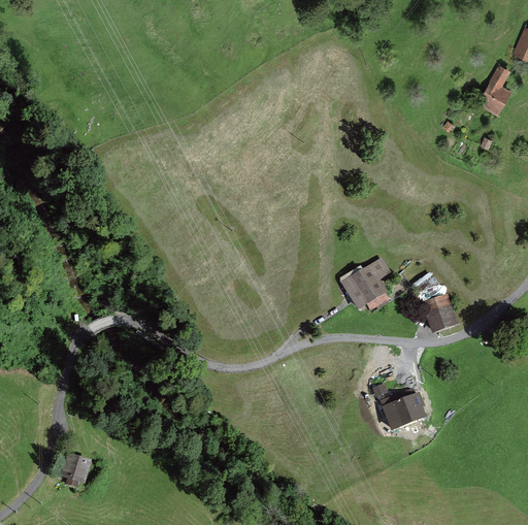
[(527,24),(525,23),(513,51),(527,57),(527,24)]
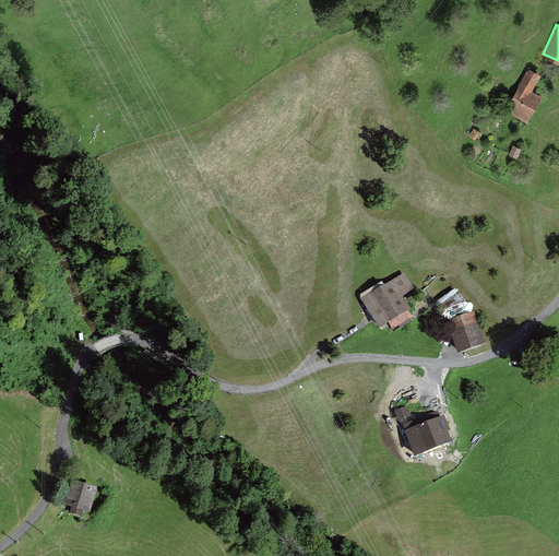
[(540,72),(528,66),(506,107),(527,119),(542,92),(532,87),(540,72)]
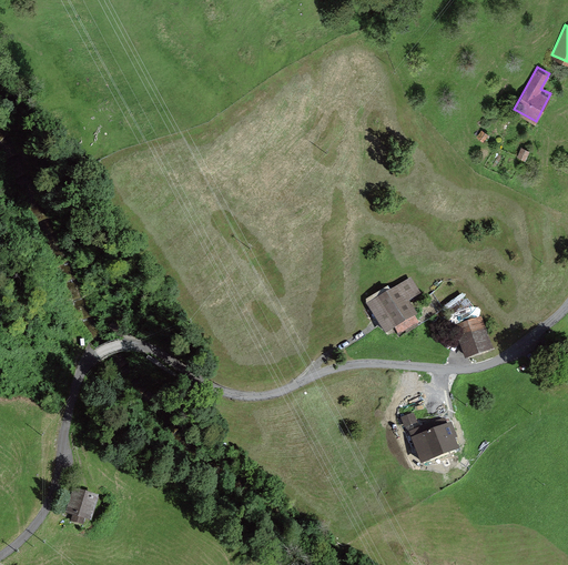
[(488,132),(482,127),(476,134),(483,139),(488,132)]
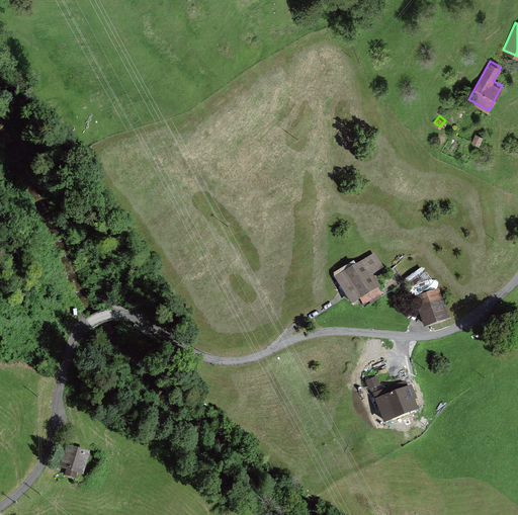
[(483,135),(476,132),(471,141),(480,144),(483,135)]
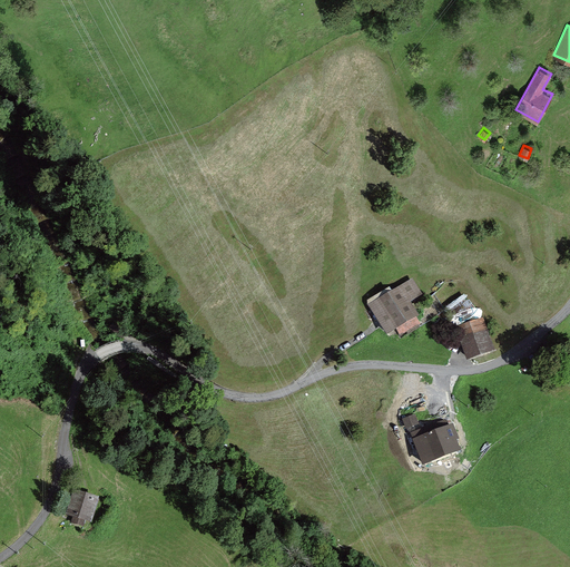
[(414,276),(367,303),(385,335),(419,316),(408,299),(422,290),(414,276)]
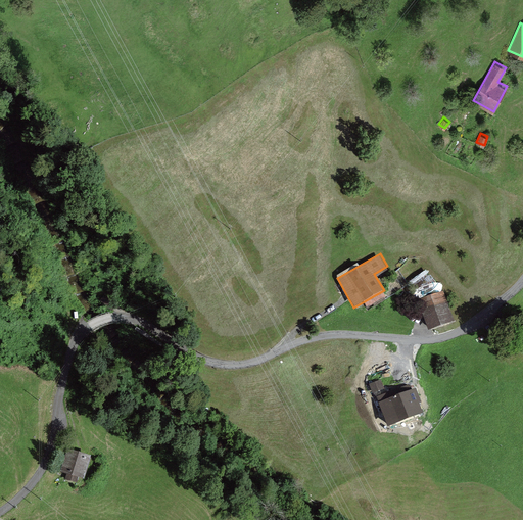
[(443,289),(418,298),(429,329),(455,319),(443,289)]
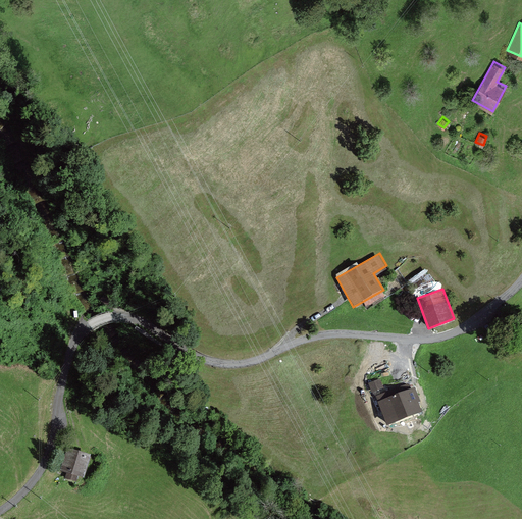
[(382,385),(379,377),(369,381),(372,390),(382,385)]
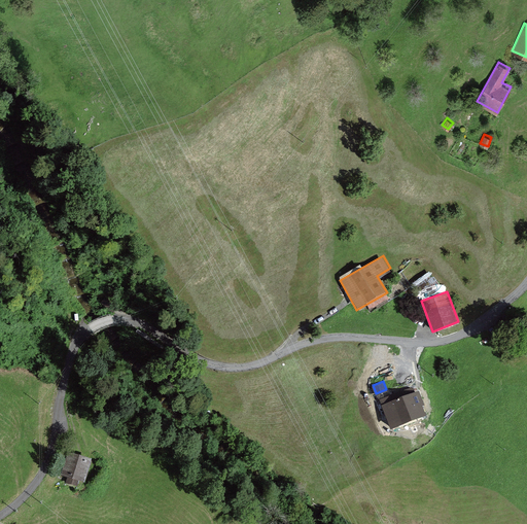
[(424,405),(419,390),(415,391),(413,385),(380,397),(391,428),(424,415),(420,407),(424,405)]
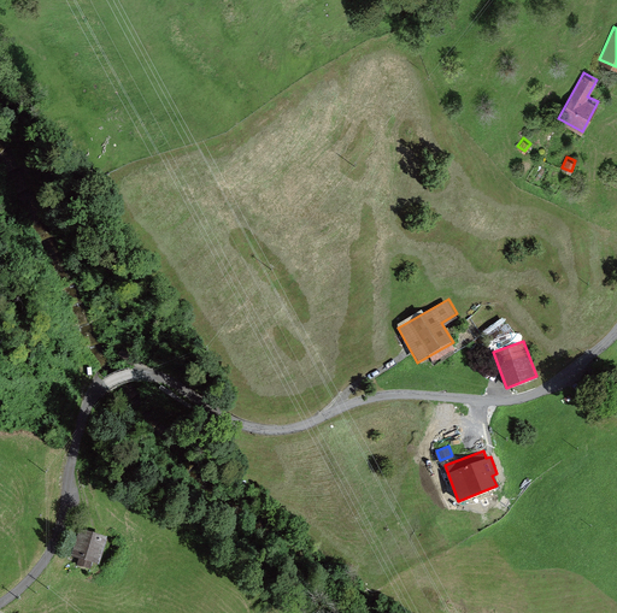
[(107,536),(78,526),(71,554),(77,556),(76,563),(89,567),(92,561),(98,563),(107,536)]
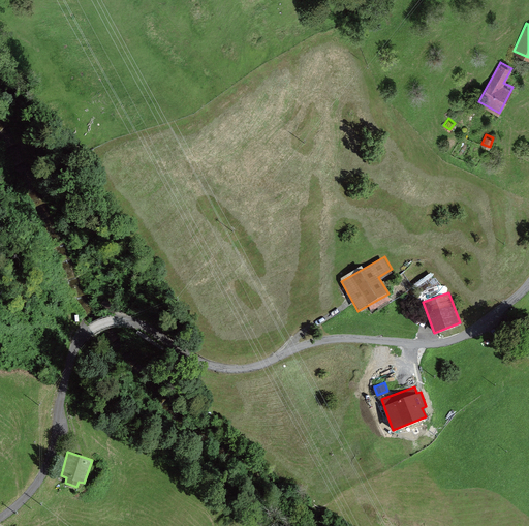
All buildings are outlined.
